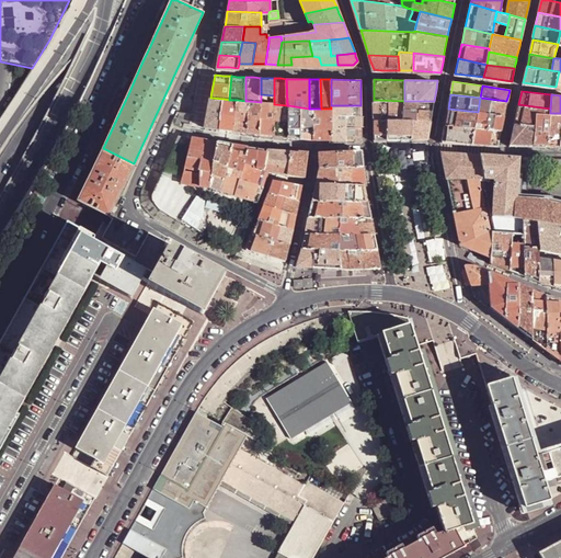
[(215,127),(219,127),(224,99),(210,98),(206,126),(215,127)]
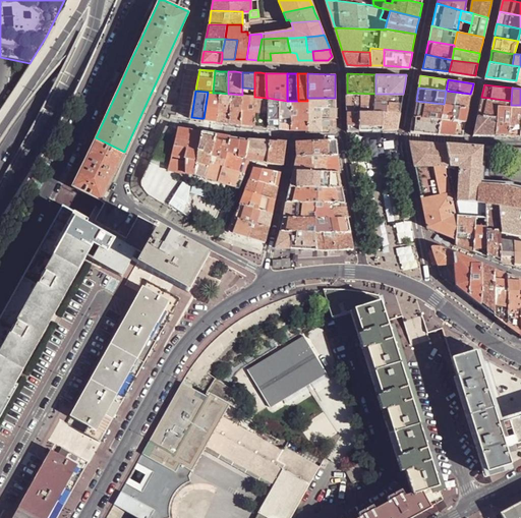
[(469,99),(470,94),(446,91),(444,104),(468,107),(469,99)]
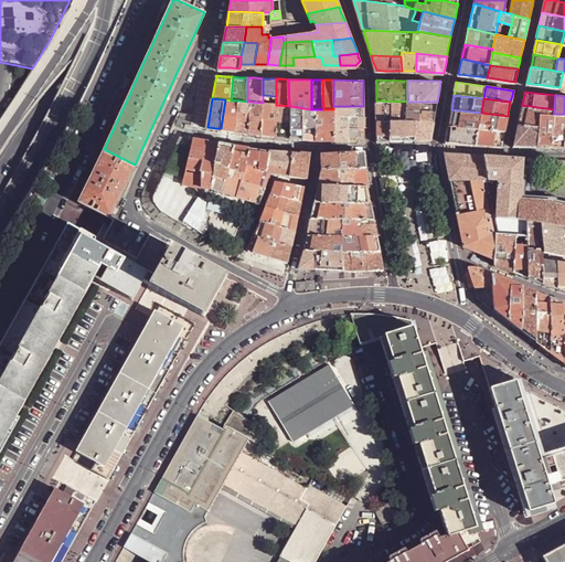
[(231,130),(235,130),(238,101),(231,101),(225,99),(221,128),(231,130)]
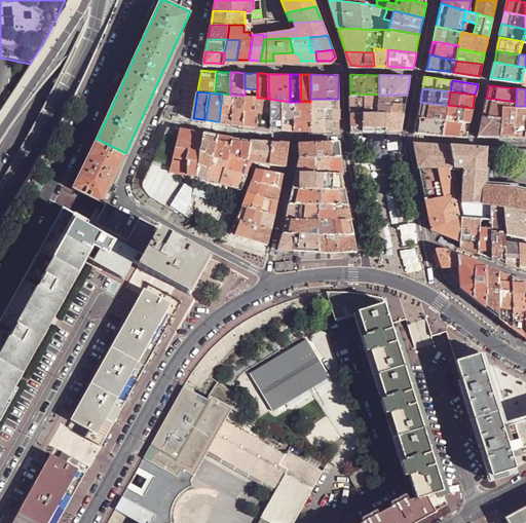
[(226,122),(231,122),(233,95),(230,95),(222,94),(219,121),(226,122)]
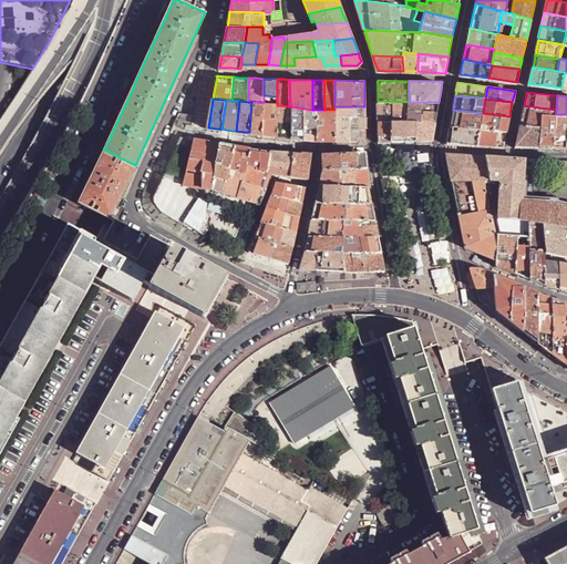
[(379,112),(379,121),(392,120),(408,120),(409,102),(378,101),(379,112)]
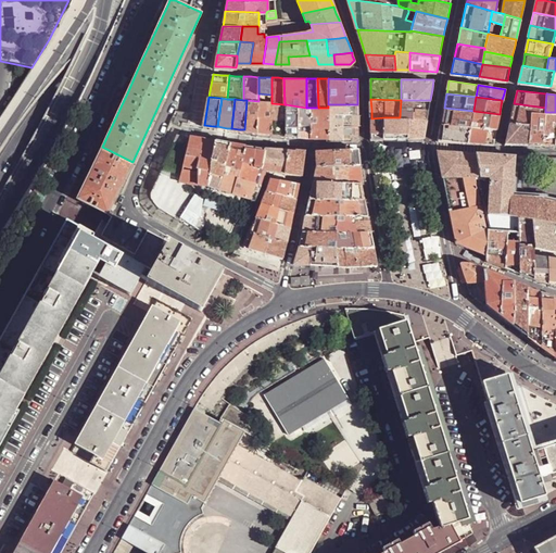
[(253,132),(257,132),(258,101),(247,100),(244,129),(253,132)]
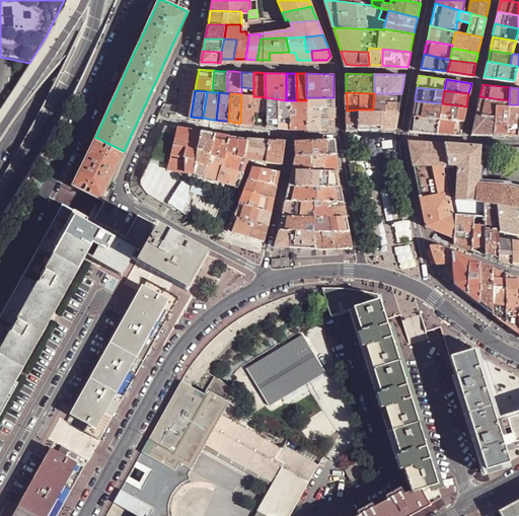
[(374,93),(373,109),(381,109),(398,111),(400,100),(401,93),(374,93)]
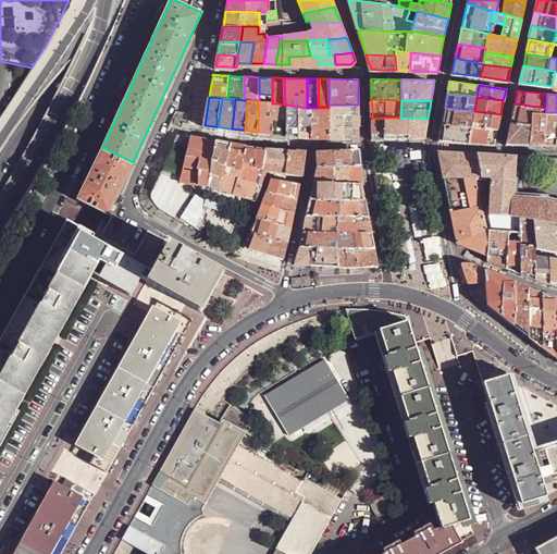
[(265,133),(272,133),(272,103),(259,101),(258,132),(265,133)]
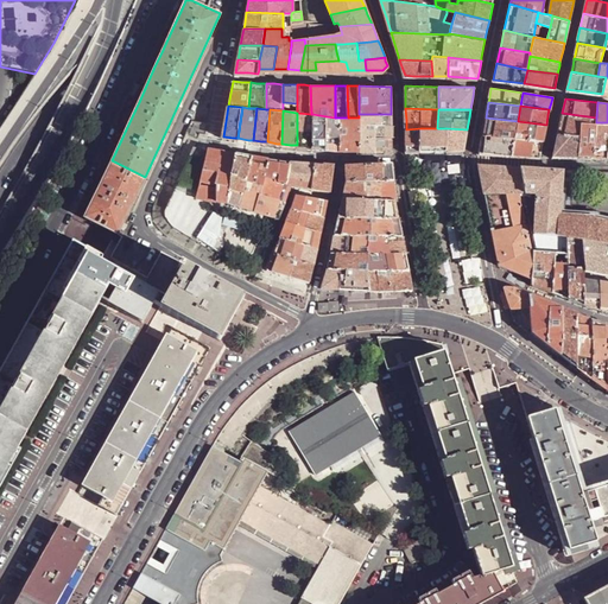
[(305,146),(311,146),(312,114),(311,114),(297,113),(297,145),(305,146)]
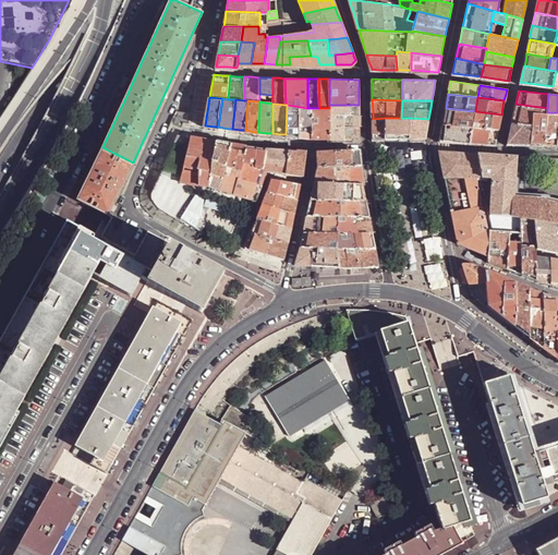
[(547,112),(547,108),(516,104),(511,122),(532,124),(534,112),(547,115),(547,112)]
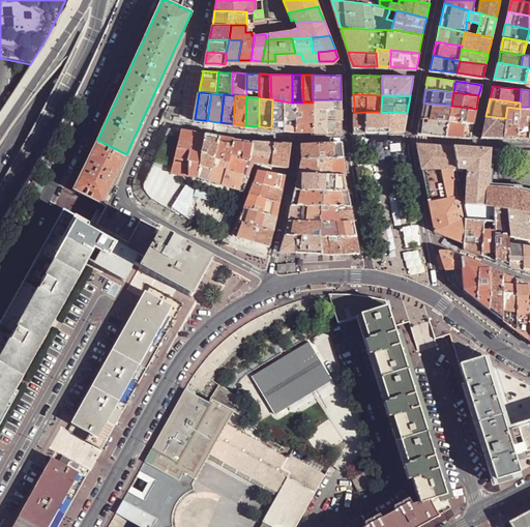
[(280,128),(284,129),(285,101),(272,99),(271,127),(280,128)]
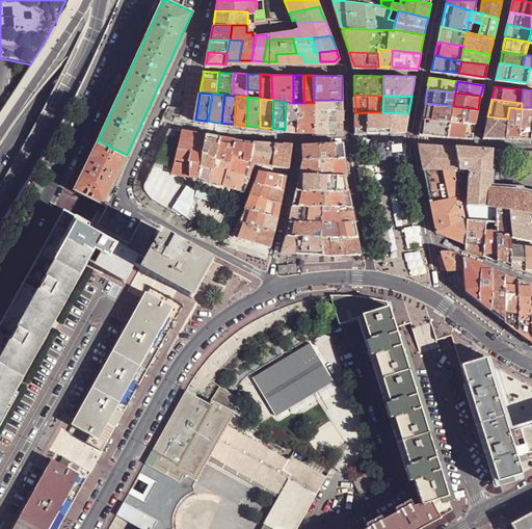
[(343,120),(342,100),(314,100),(314,103),(315,121),(343,120)]
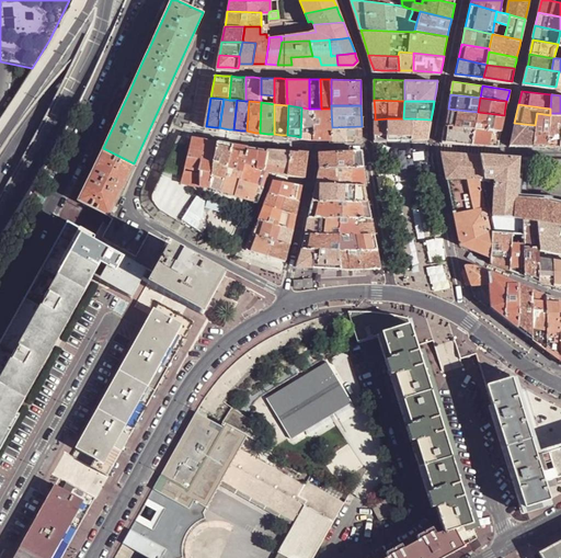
[(307,137),(313,138),(313,109),(309,109),(301,107),(300,137),(307,137)]
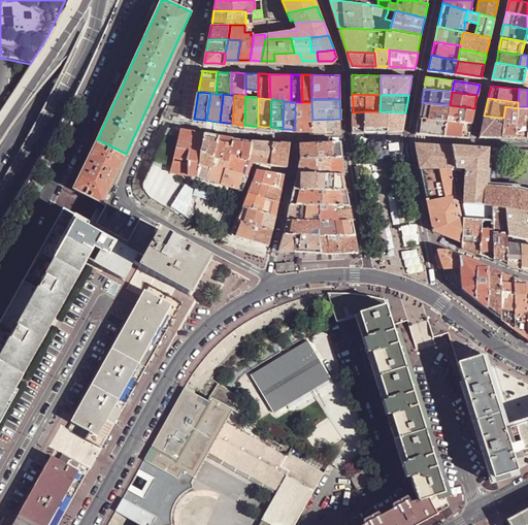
[(295,102),(295,130),(302,130),(311,130),(312,120),(311,102),(302,102),(295,102)]
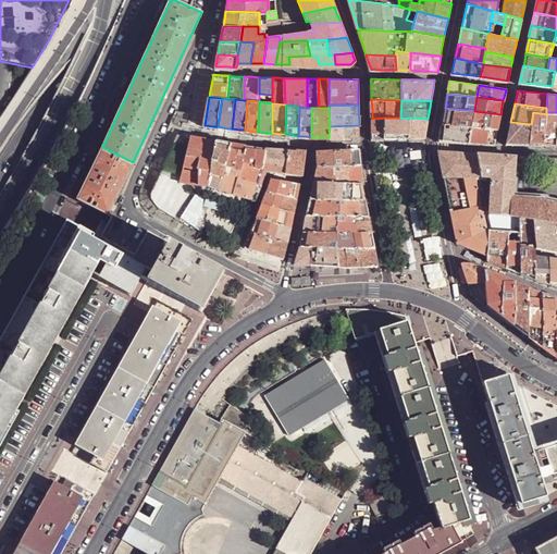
[(443,117),(442,123),(471,125),(474,111),(445,108),(443,117)]
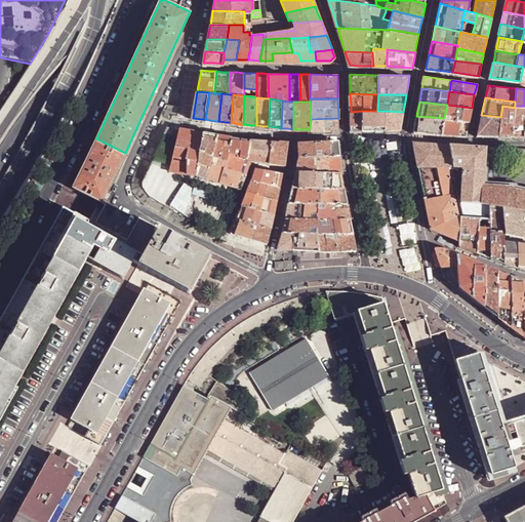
[(447,105),(444,118),(469,120),(471,113),(472,108),(447,105)]
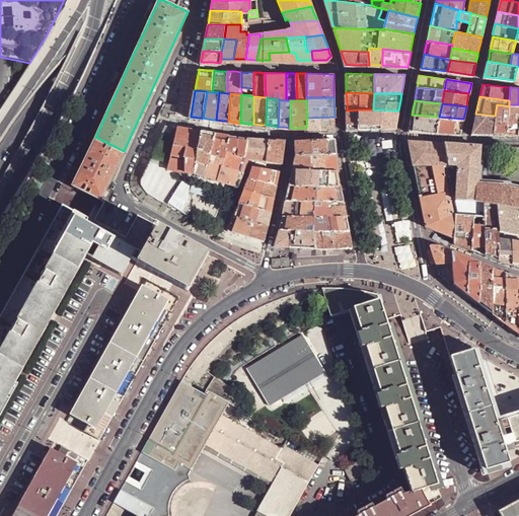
[(501,134),(506,134),(509,106),(497,104),(495,116),(494,133),(501,134)]
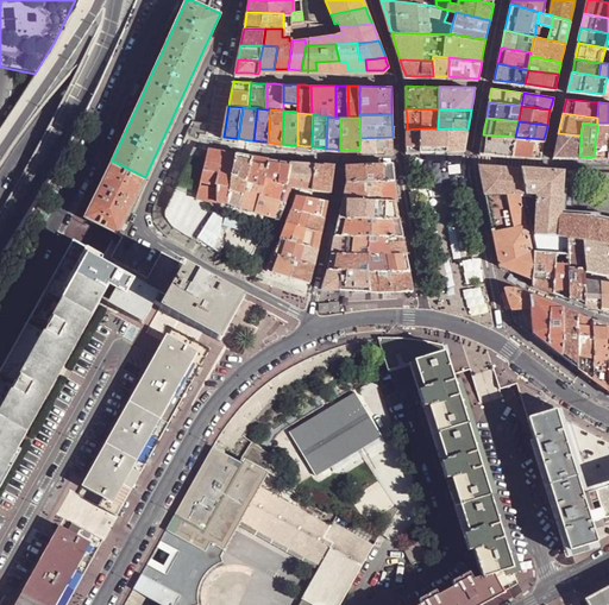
[(603,157),(608,157),(608,139),(608,123),(597,123),(597,125),(594,157),(603,157)]
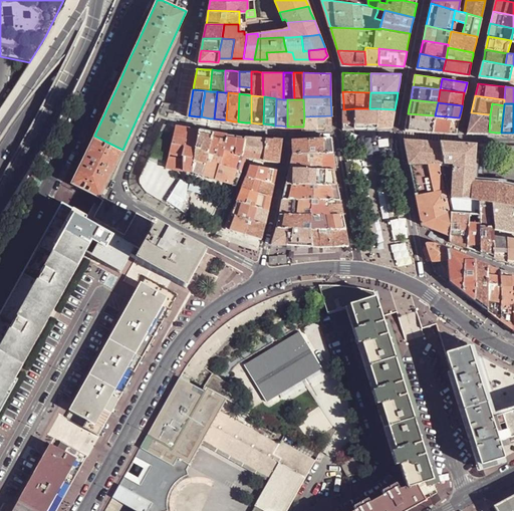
[(343,109),(343,126),(348,128),(355,128),(355,126),(355,108),(343,109)]
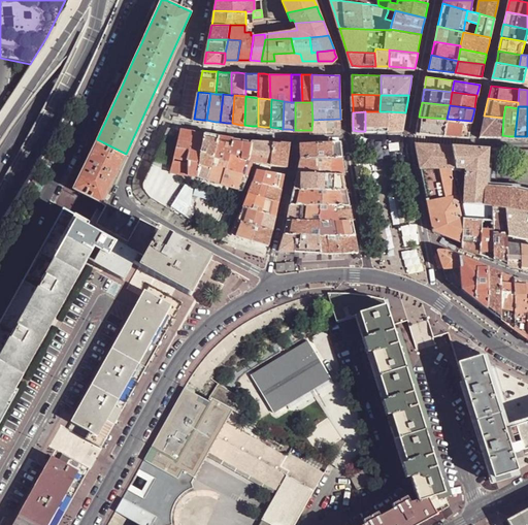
[(380,111),(365,111),(365,130),(370,130),(377,129),(380,111)]
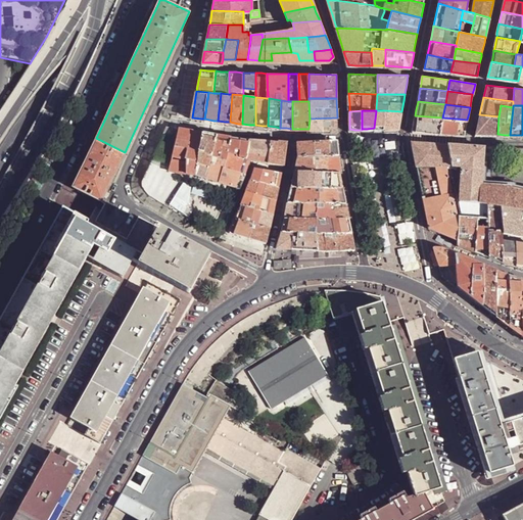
[(384,110),(376,110),(374,128),(374,129),(379,129),(383,129),(384,110)]
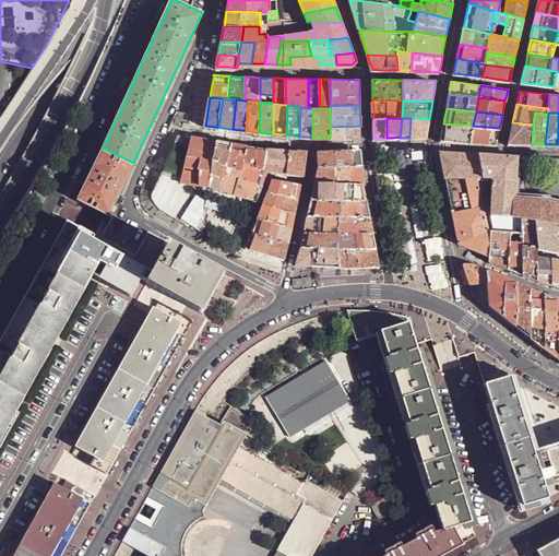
[(428,127),(429,119),(411,118),(409,138),(426,137),(428,127)]
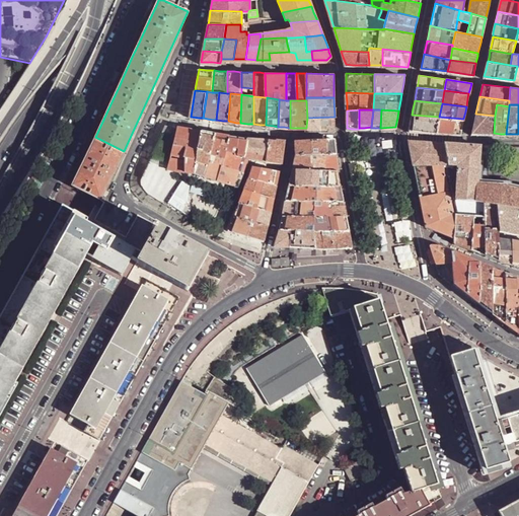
[(486,133),(494,133),(495,116),(475,114),(471,133),(486,133)]
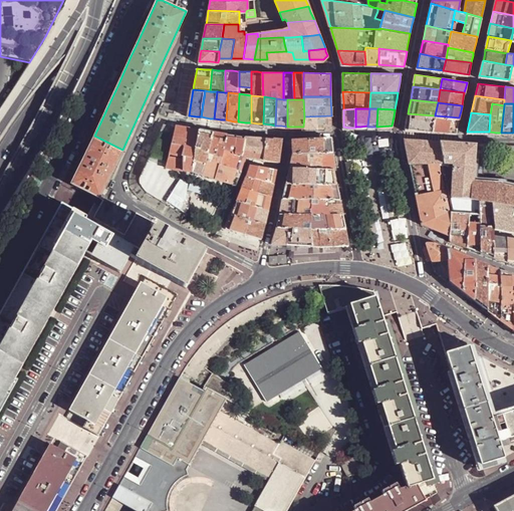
[(435,115),(408,113),(407,119),(405,128),(433,131),(435,115)]
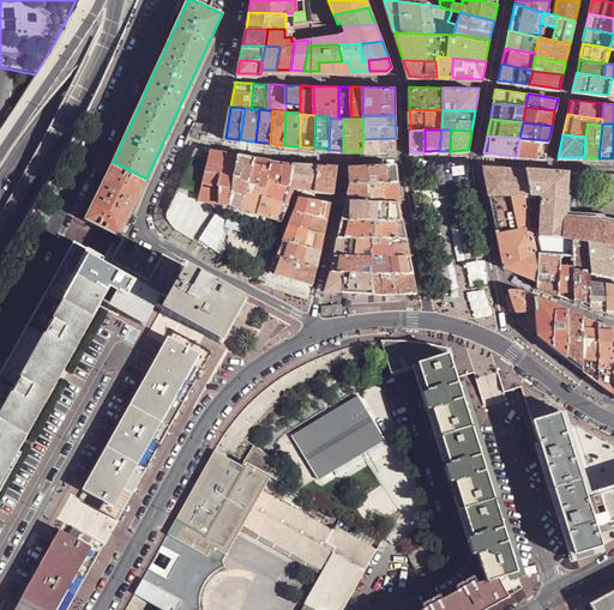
[(396,138),(363,139),(362,151),(362,152),(380,152),(396,152),(396,144),(396,138)]
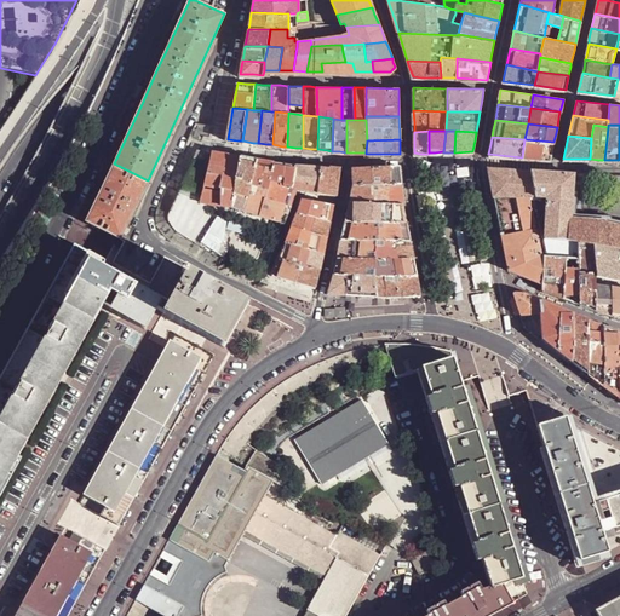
[(524,139),(522,157),(551,159),(554,148),(554,142),(524,139)]
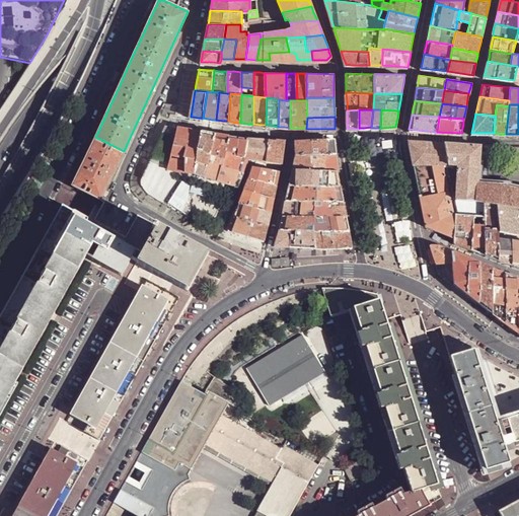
[(176,130),(168,166),(180,170),(180,169),(184,169),(194,171),(196,157),(198,148),(202,130),(189,127),(177,126),(176,130)]
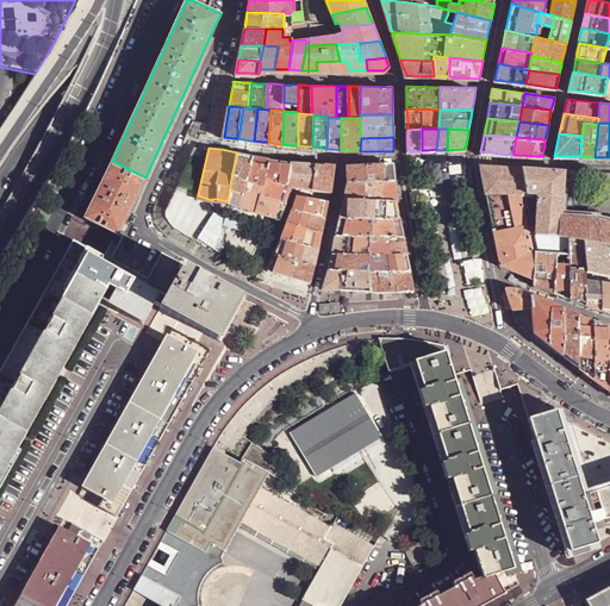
[(232,174),(247,179),(253,155),(243,154),(237,152),(232,174)]
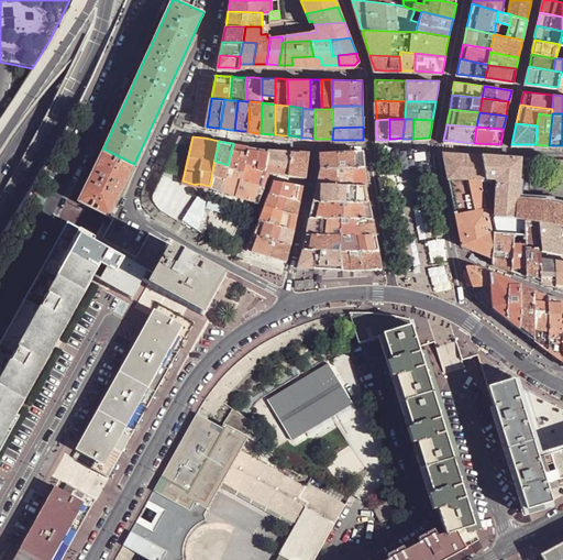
[(228,165),(242,171),(244,162),(249,146),(241,144),(233,143),(228,165)]
